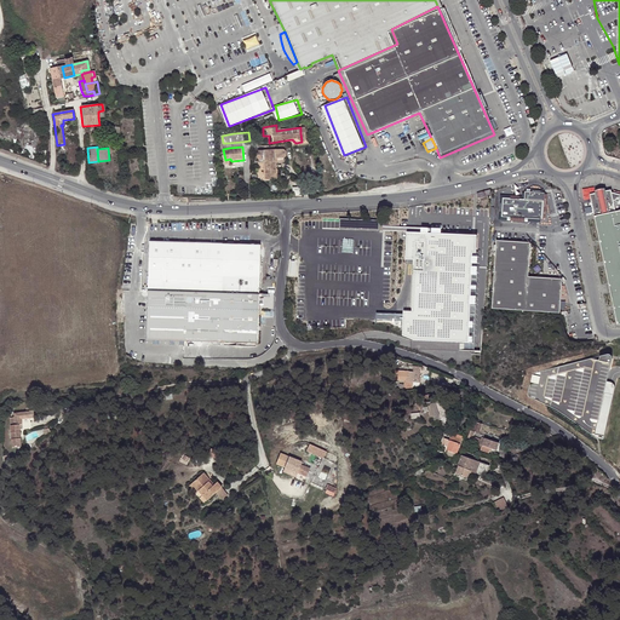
[(280,150),(259,151),(260,160),(263,160),(265,179),(277,178),(276,160),(281,159),(282,158),(283,155),(282,153),(281,150),(280,150)]
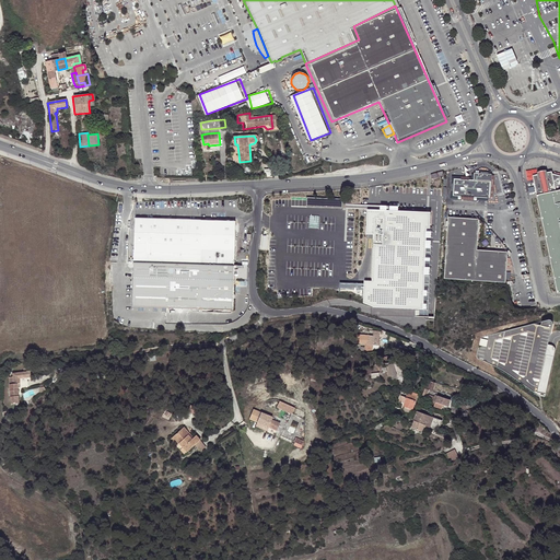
[(265,168),(265,177),(273,176),(273,168),(265,168)]
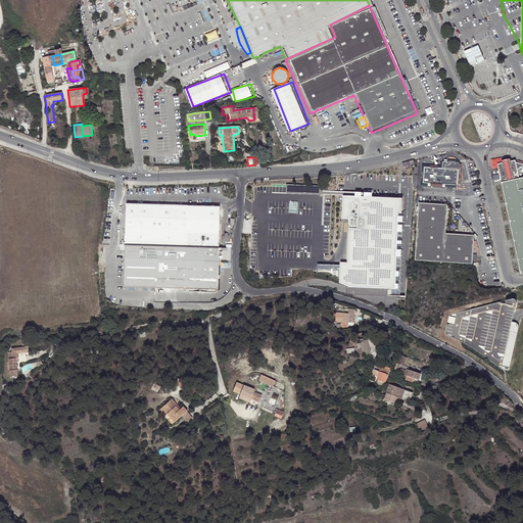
[(501,184),(522,179),(522,163),(517,162),(517,164),(516,164),(515,162),(510,163),(510,160),(502,162),(502,164),(496,165),(501,184)]
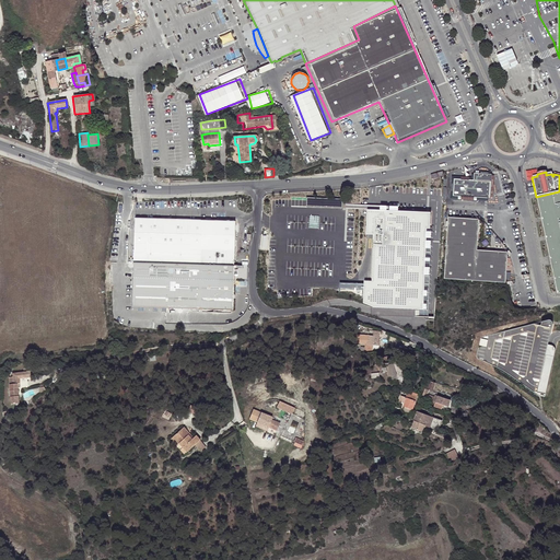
[(491,200),(491,177),(452,176),(452,198),(491,200)]
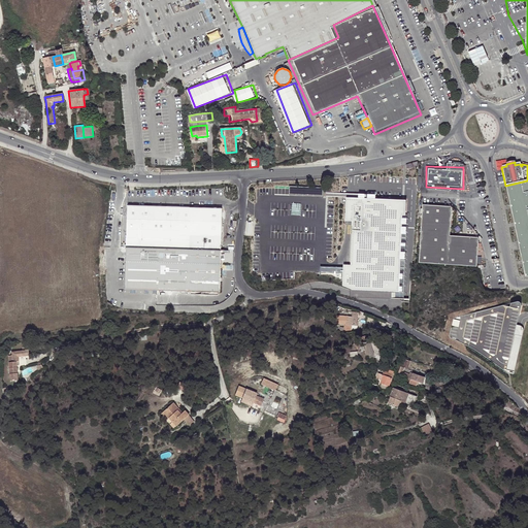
[(527,180),(505,186),(525,278),(527,277),(527,180)]
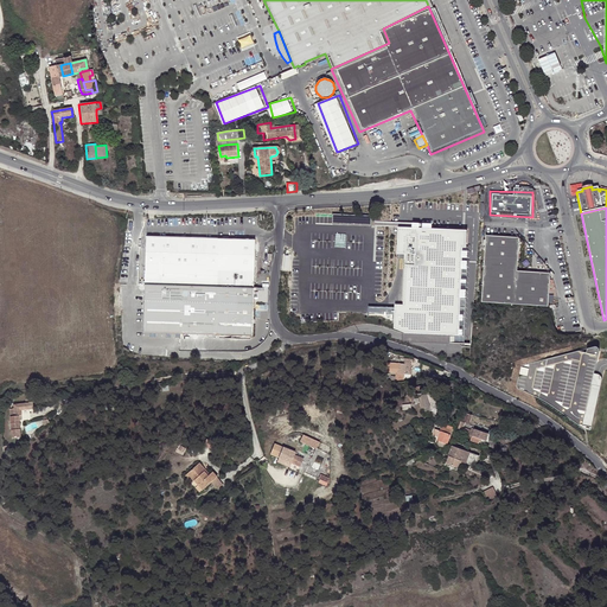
[(459,337),(464,250),(466,250),(467,232),(410,230),(404,230),(397,229),(396,256),(402,257),(407,257),(404,308),(396,308),(395,331),(402,334),(459,337)]
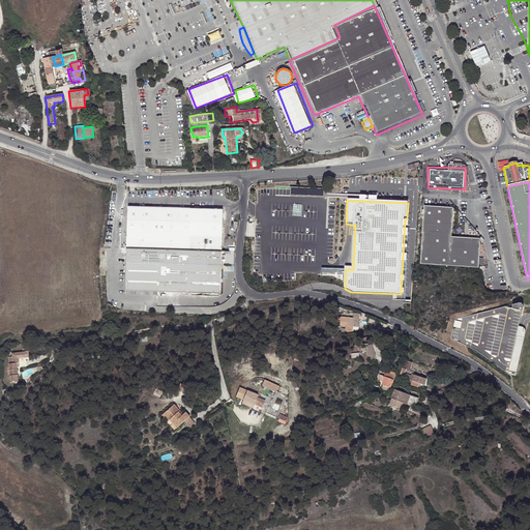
[(480,264),(481,236),(453,235),(453,204),(425,203),(422,261),(480,264)]
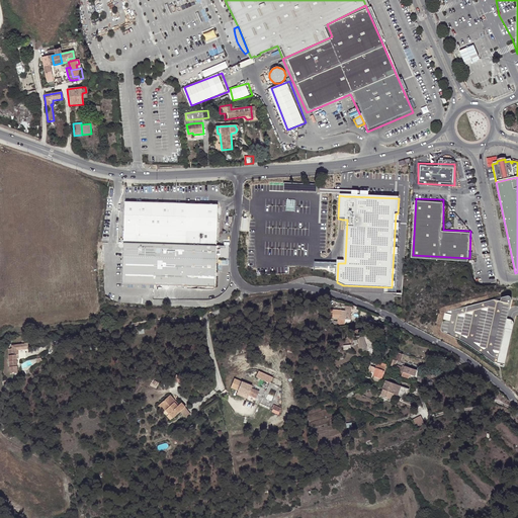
[(186,204),(125,201),(122,284),(184,285),(186,204)]
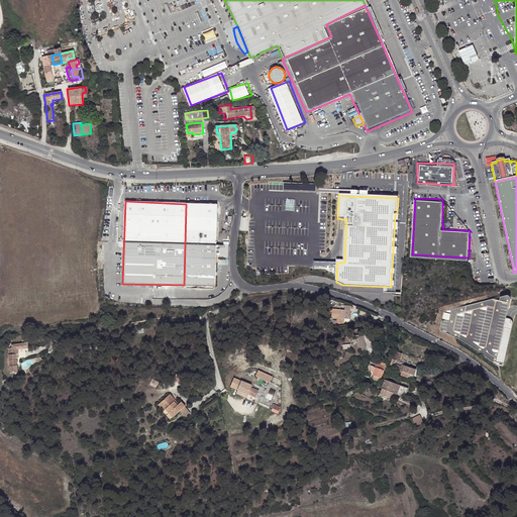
[(218,205),(186,204),(184,285),(216,286),(218,205)]
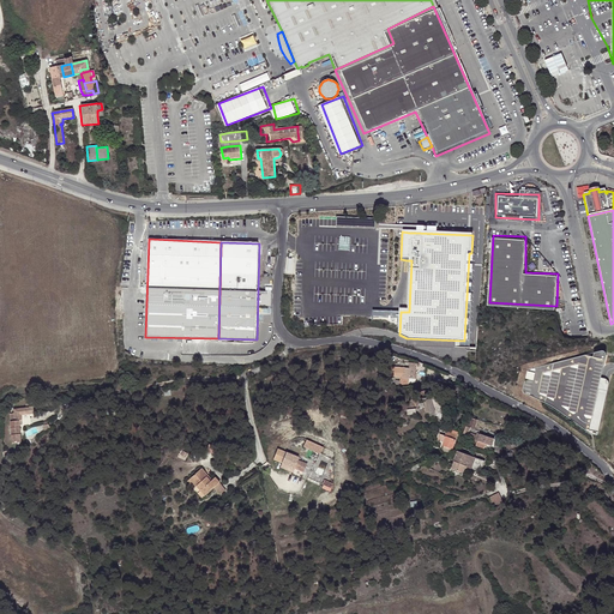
[(596,437),(597,435),(609,384),(608,381),(607,379),(606,379),(605,378),(602,378),(607,355),(607,354),(605,351),(602,350),(529,369),(528,371),(523,391),(524,392),(545,403),(553,408),(591,434),(595,437),(596,437)]
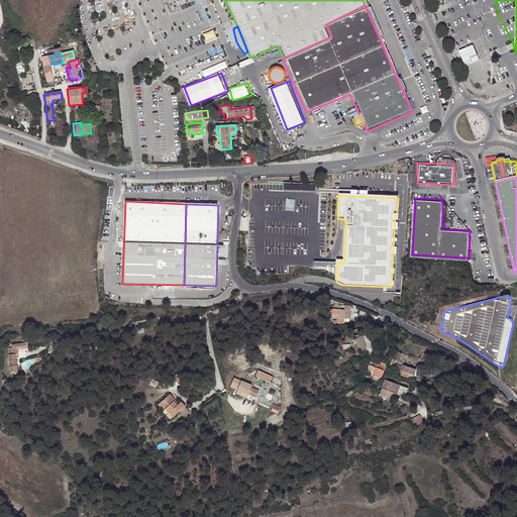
[(344,309),(329,308),(329,317),(343,318),(344,309)]
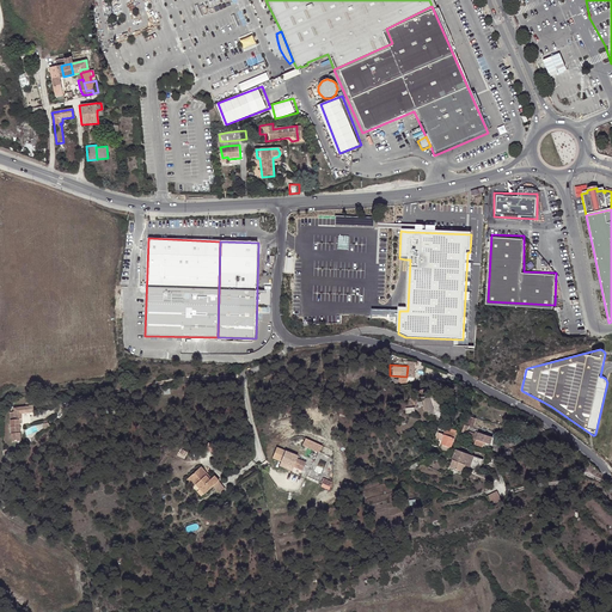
[(28,410),(11,415),(12,418),(8,420),(11,441),(19,441),(18,418),(28,417),(28,410)]
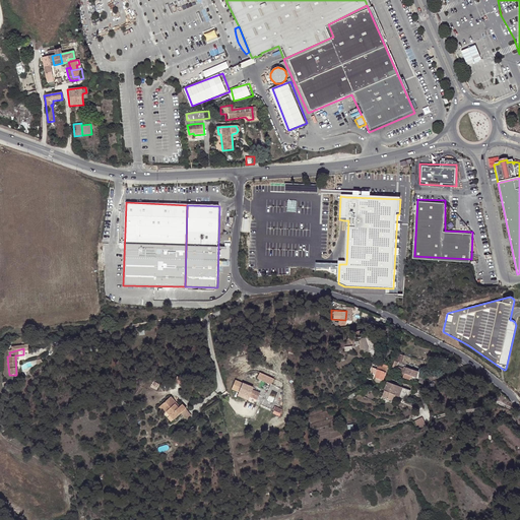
[(402,354),(396,352),(390,368),(395,370),(396,365),(398,360),(400,361),(402,354)]
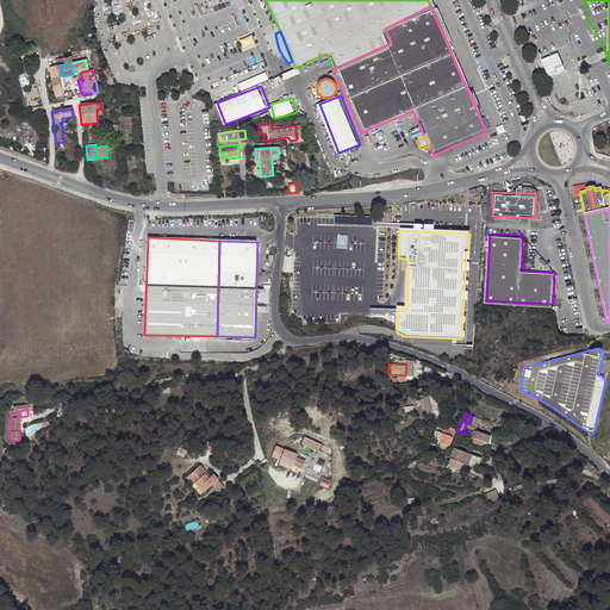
[(465,428),(464,434),(471,436),(473,437),(475,431),(465,428)]
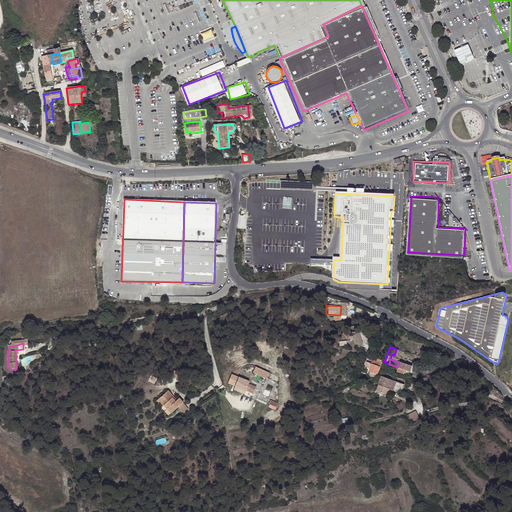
[(399,361),(399,362),(397,367),(405,370),(409,371),(411,365),(399,361)]
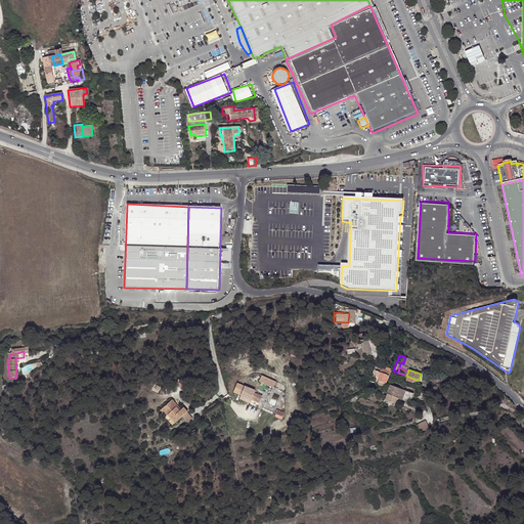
[(388,376),(380,373),(377,380),(385,383),(388,376)]
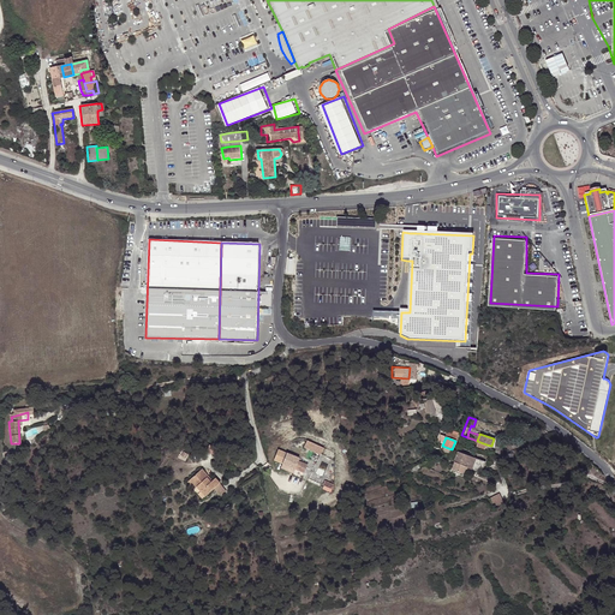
[(308,441),(304,447),(321,454),(324,448),(308,441)]
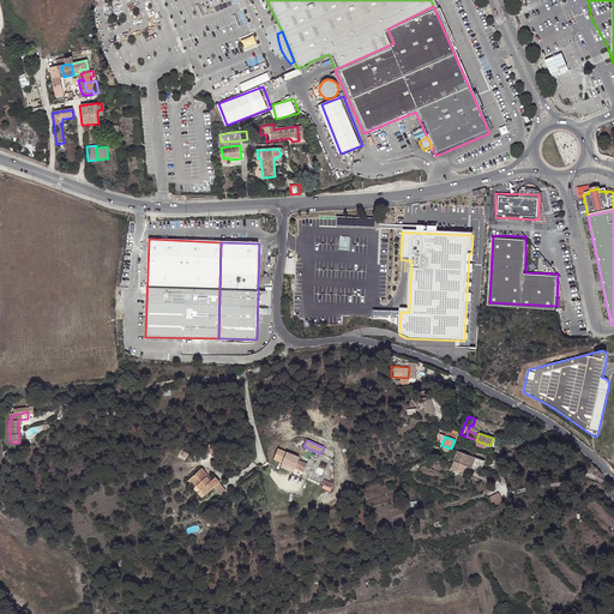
[(300,457),(277,449),(274,459),(282,463),(295,468),(304,471),(307,463),(298,461),(300,457)]
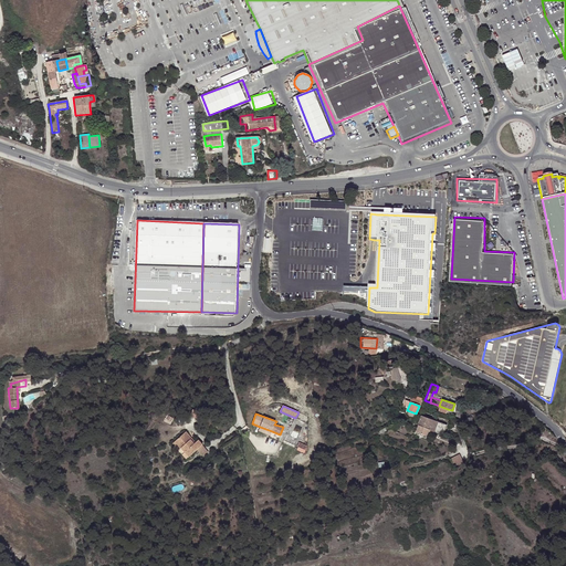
[(447,425),(420,415),(413,431),(425,436),(428,429),(442,436),(447,425)]
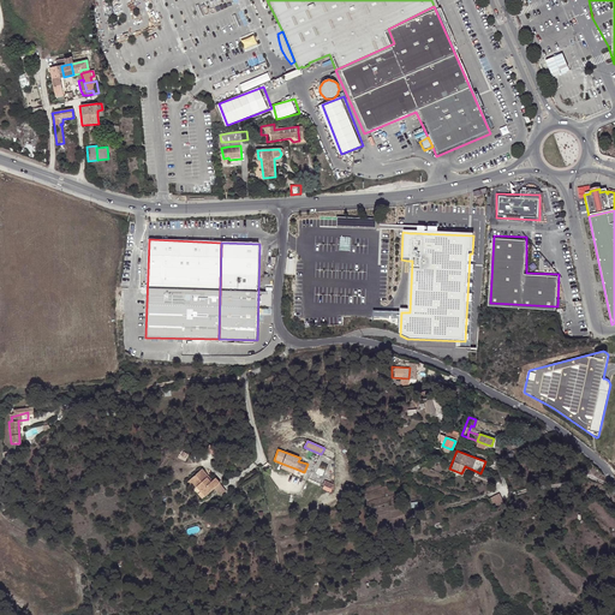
[(204,470),(191,481),(197,488),(198,487),(207,497),(221,485),(218,479),(214,482),(204,470)]
